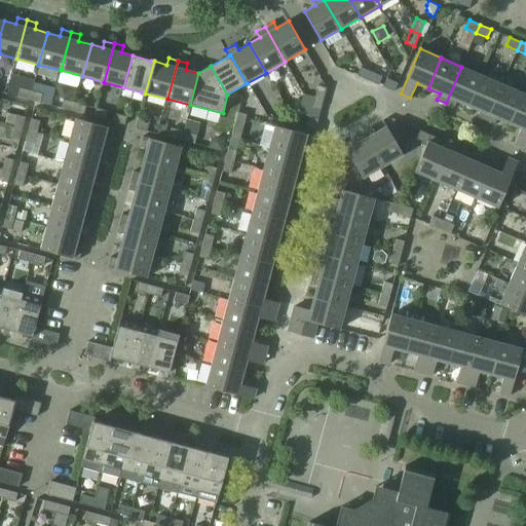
[(358,75),(368,80),(372,72),(361,67),(358,75)]
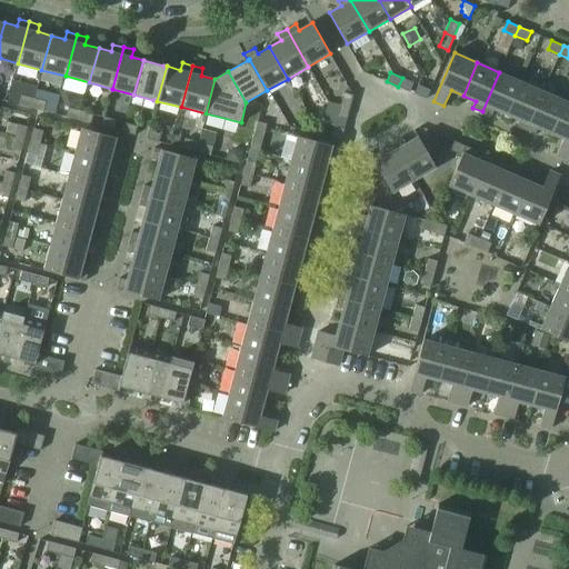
[(495,109),(507,115),(521,81),(499,72),(482,111),(491,116),(495,109)]
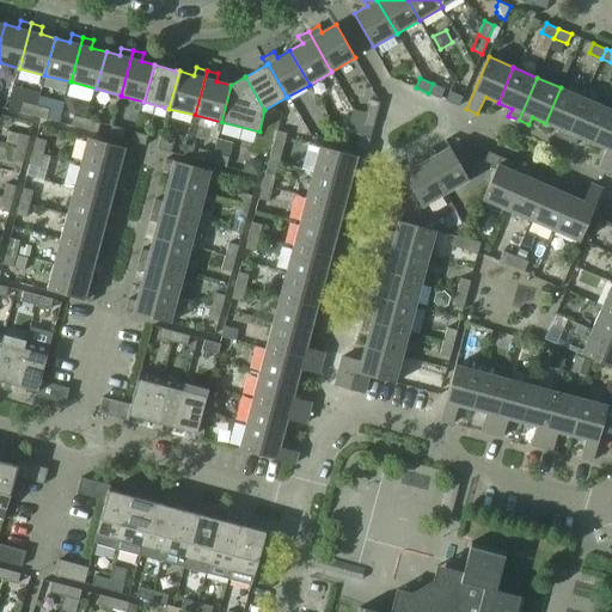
[(433,84),(428,93),(441,98),(446,89),(433,84)]
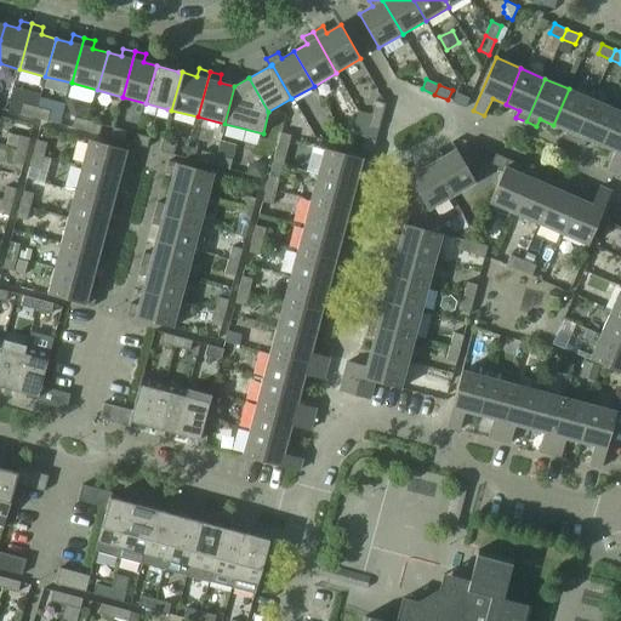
[(564,138),(574,143),(593,100),(569,89),(553,125),(567,131),(564,138)]
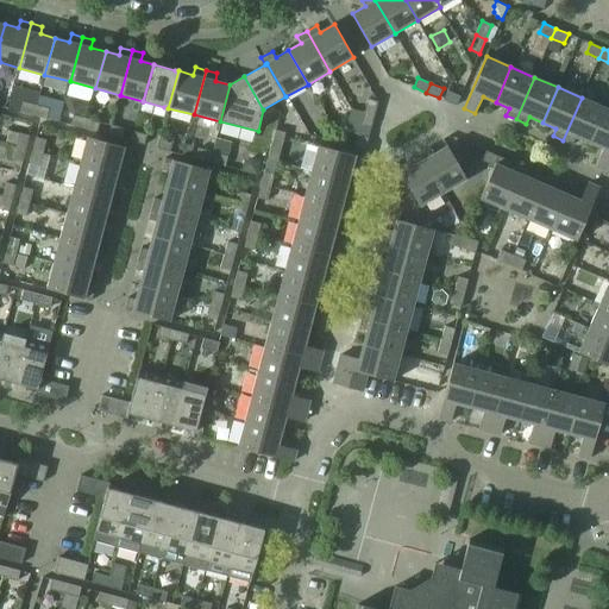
[(462,96),(449,90),(444,100),(457,106),(462,96)]
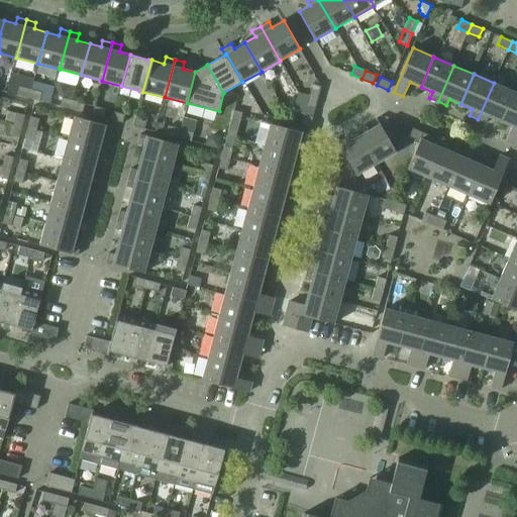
[(490,116),(501,121),(514,92),(494,83),(478,119),(487,122),(490,116)]
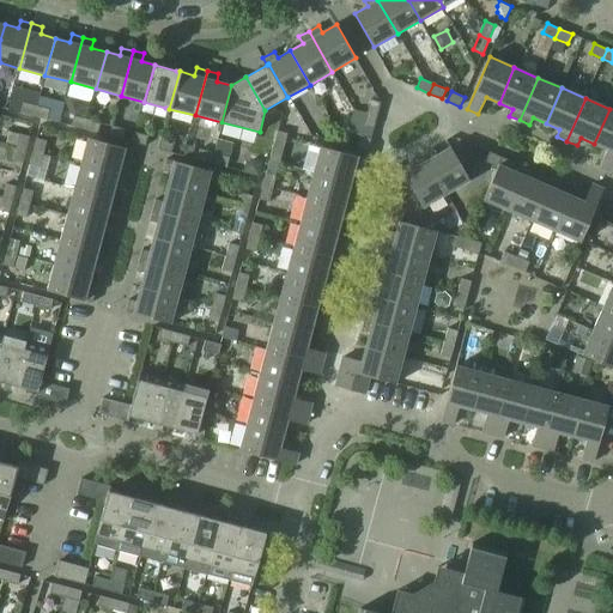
[(371,99),(368,113),(377,115),(381,102),(371,99)]
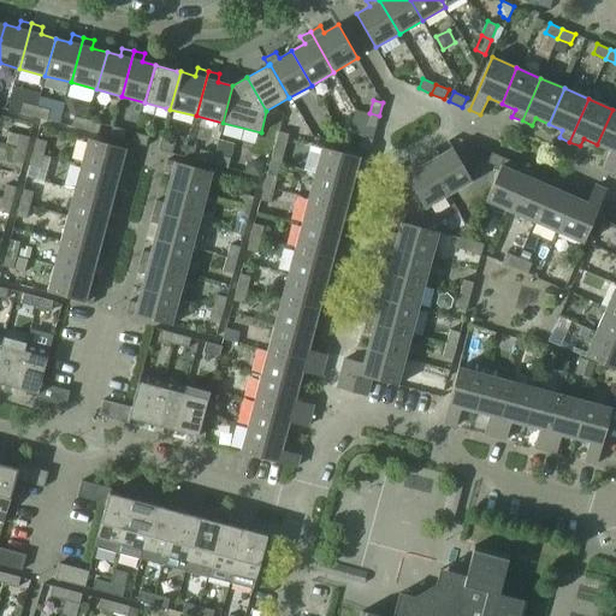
[(22,113),(34,117),(37,106),(24,102),(22,113)]
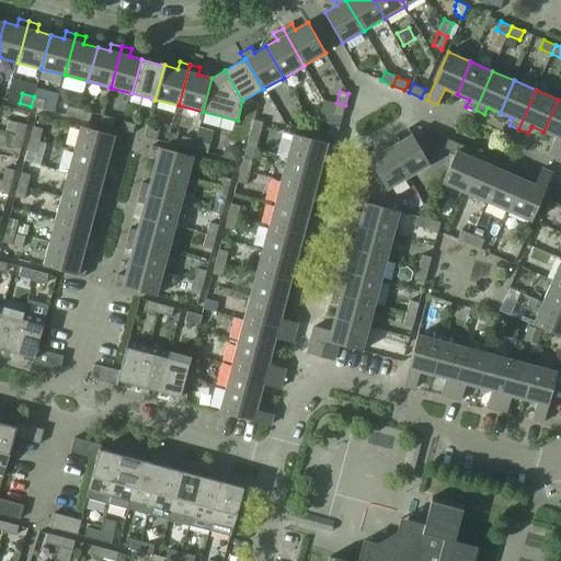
[(34,96),(31,106),(44,110),(46,100),(34,96)]
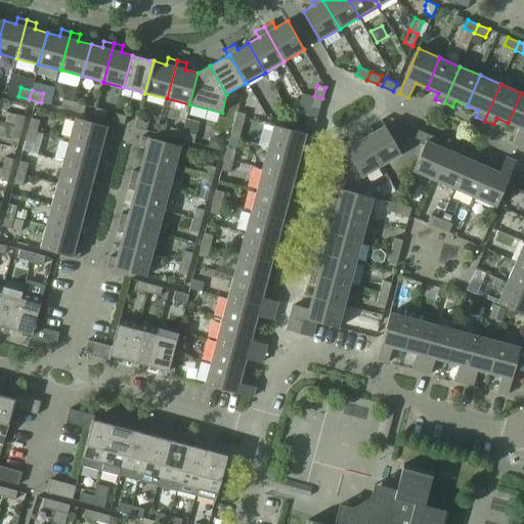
[(523,93),(521,93),(508,123),(519,128),(513,142),(523,146),(523,143),(523,93)]
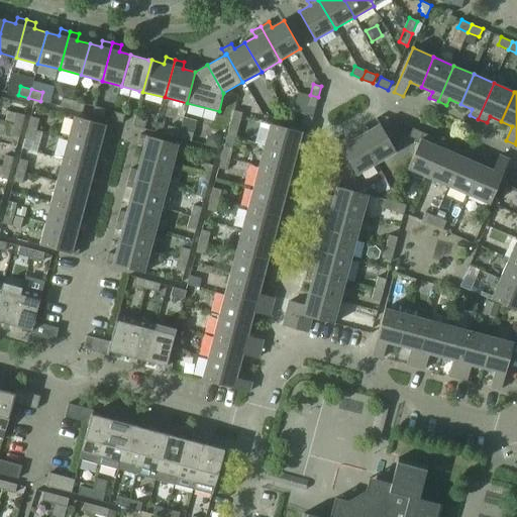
[(318,97),(310,95),(307,106),(315,108),(318,97)]
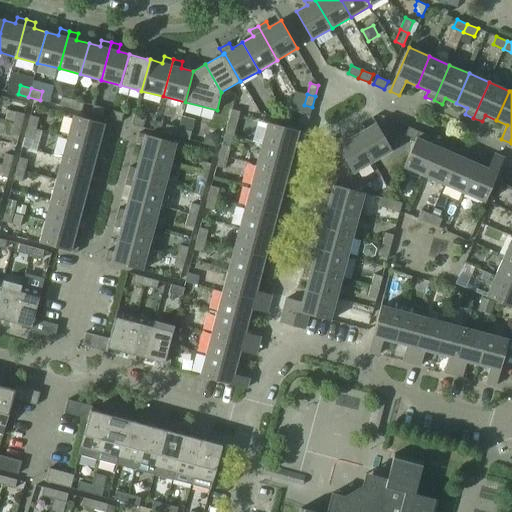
[(60,105),(71,108),(74,100),(62,97),(60,105)]
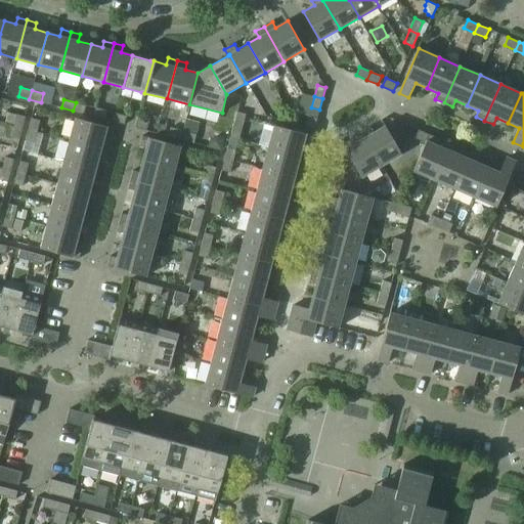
[(76,102),(73,111),(84,114),(86,104),(76,102)]
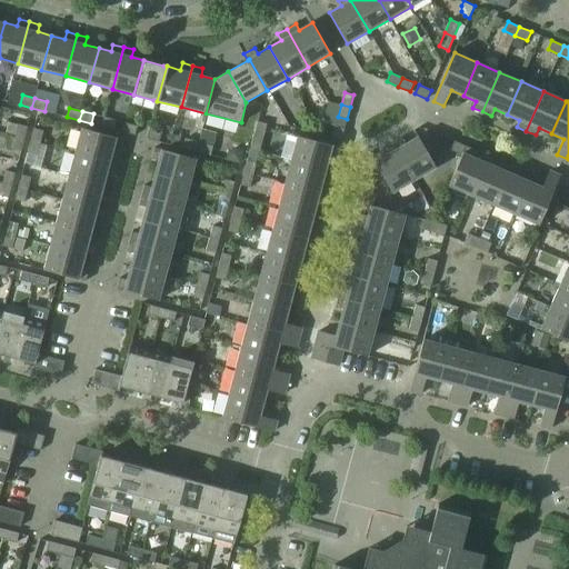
[(105,117),(102,127),(115,130),(117,120),(105,117)]
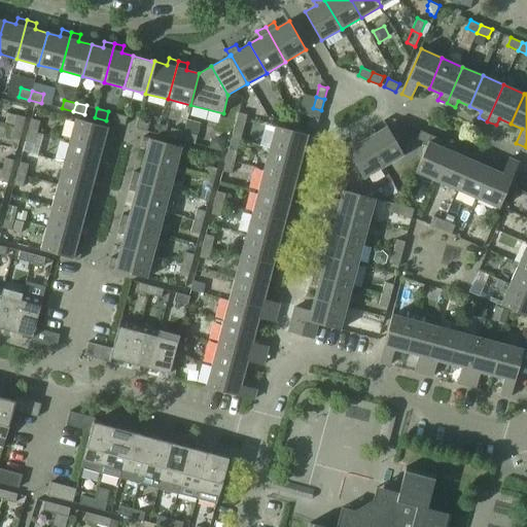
[(239,112),(235,126),(244,128),(247,114),(239,112)]
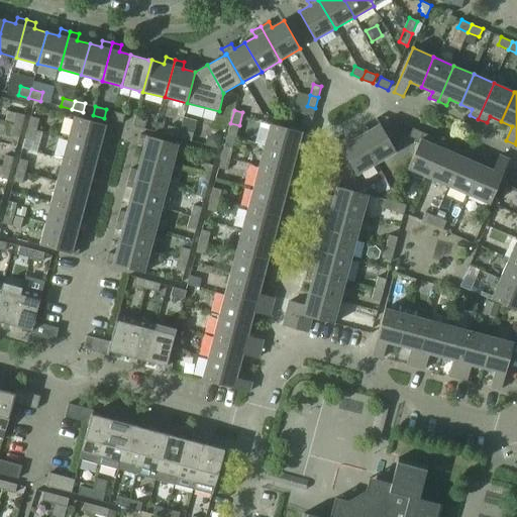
[(125,114),(113,111),(111,119),(123,123),(125,114)]
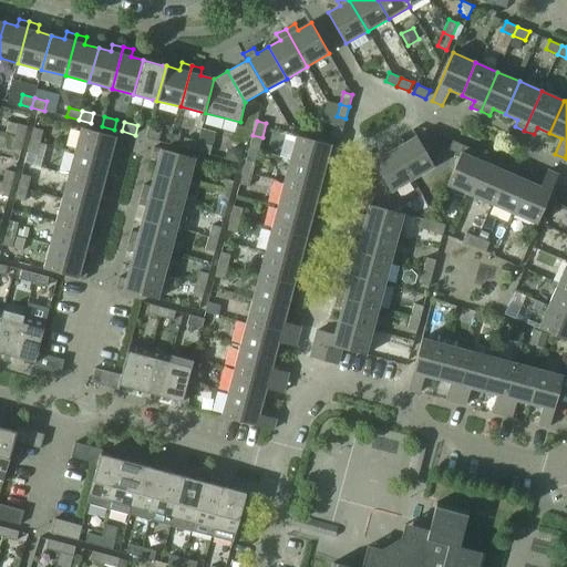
[(19,123),(16,135),(24,138),(28,126),(19,123)]
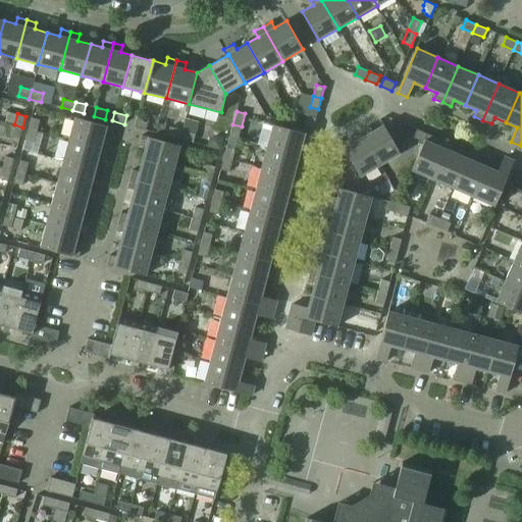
[(305,126),(313,128),(316,117),(308,115),(305,126)]
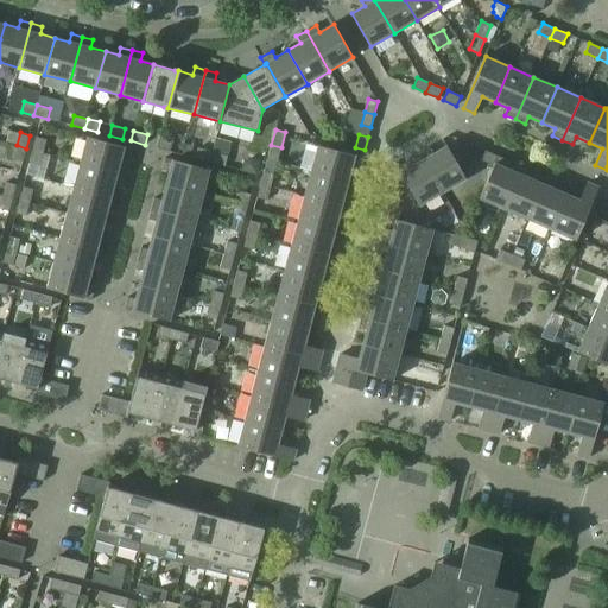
[(37,137),(33,150),(44,153),(48,140),(37,137)]
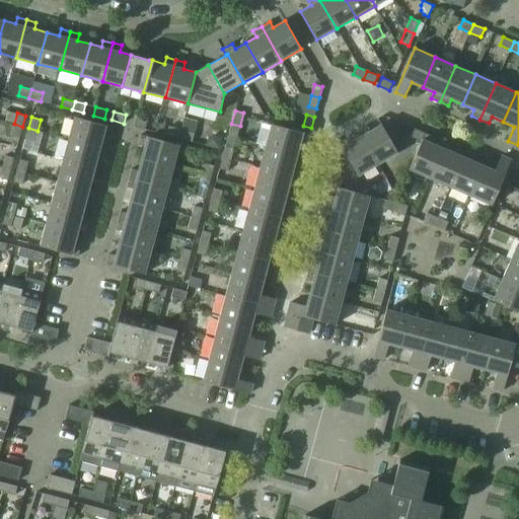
[(75,117),(69,139),(100,147),(103,135),(110,137),(113,127),(75,117)]
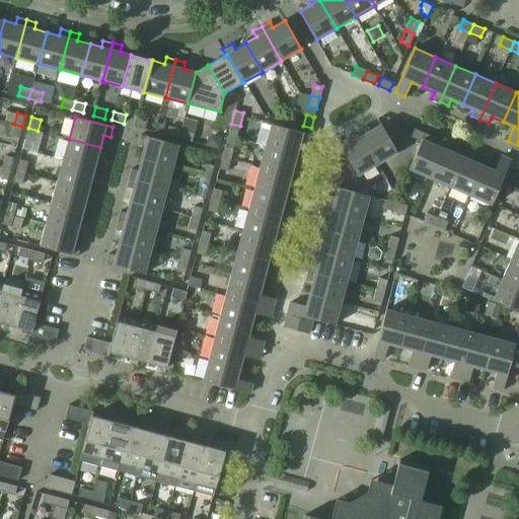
[(134,126),(145,129),(148,121),(137,118),(134,126)]
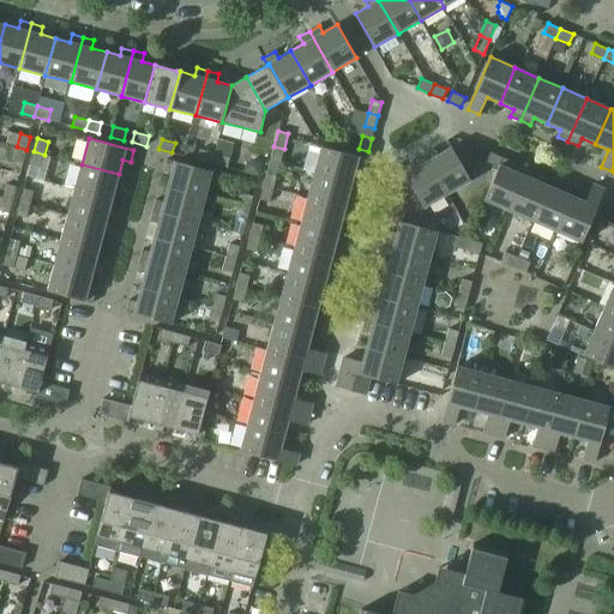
[(26,150),(17,146),(13,161),(23,163),(26,150)]
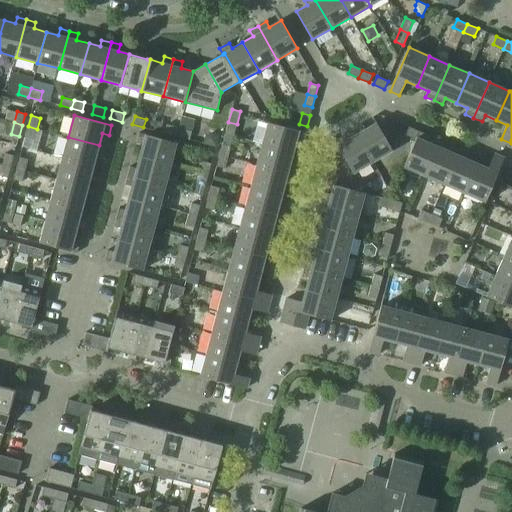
[(237,124),(228,122),(225,134),(233,136),(237,124)]
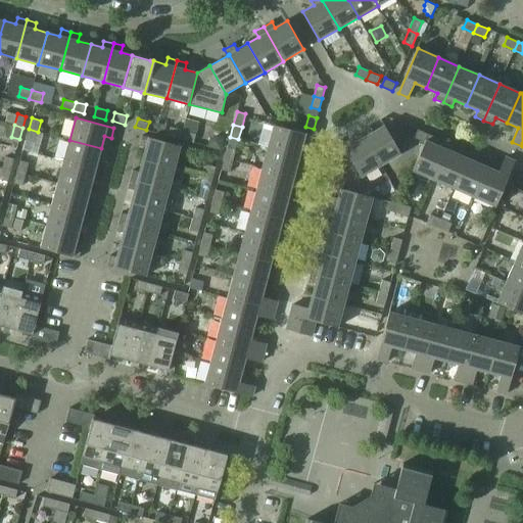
[(274,125),(268,147),(299,155),(302,144),(310,145),(313,135),(274,125)]
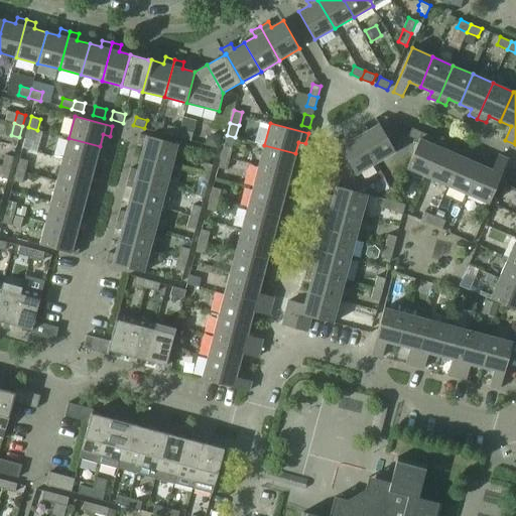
[(365,124),(356,129),(376,163),(396,151),(379,123),(368,130),(365,124)]
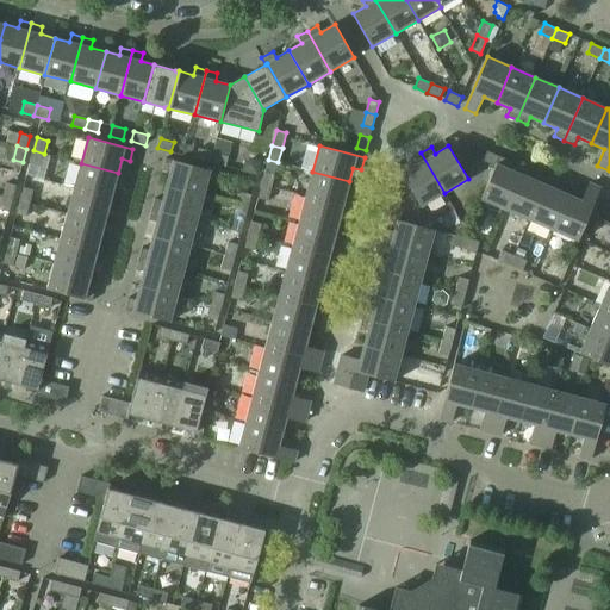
[(195,159),(210,162),(212,151),(199,148),(195,159)]
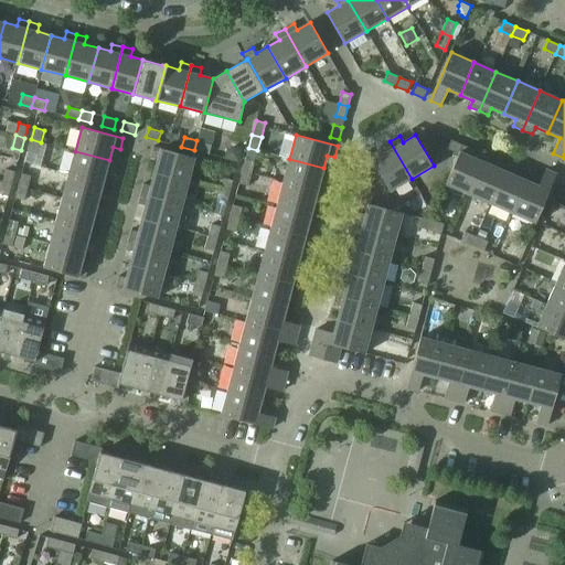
[(41,142),(31,139),(28,151),(38,155),(41,142)]
